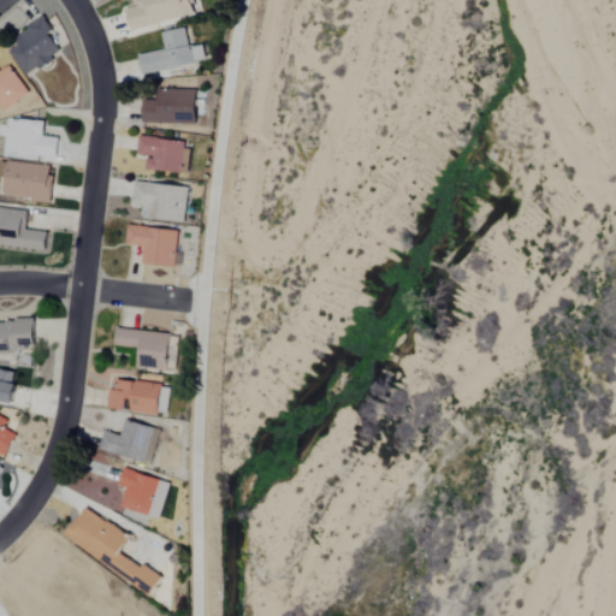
[(132,33),(195,15),(190,0),(132,0),(135,7),(126,10),(132,33)]
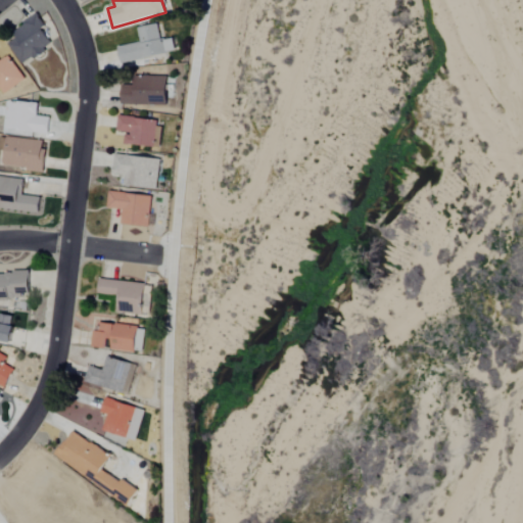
[(21,65),(53,46),(43,31),(46,29),(39,16),(4,38),(21,65)]
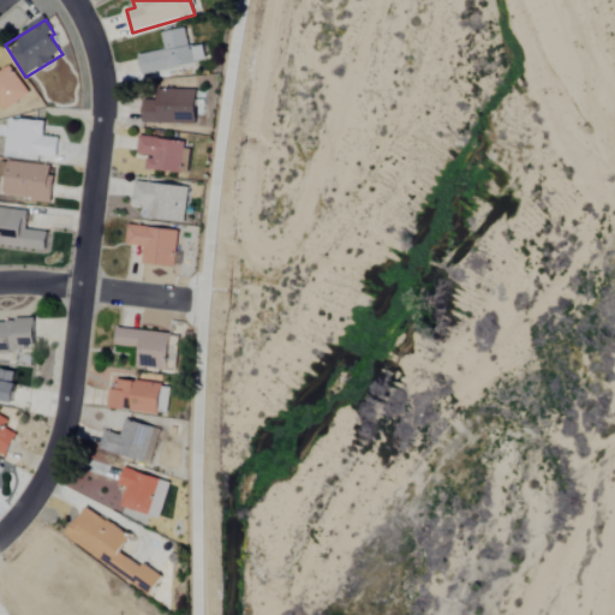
[(161,34),(165,52),(139,55),(142,75),(206,63),(203,46),(189,48),(185,29),(161,34)]
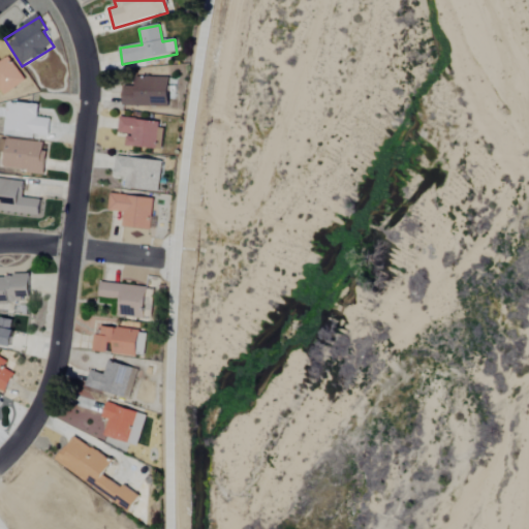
[(25,82),(8,57),(0,62),(0,97),(0,98),(25,82)]
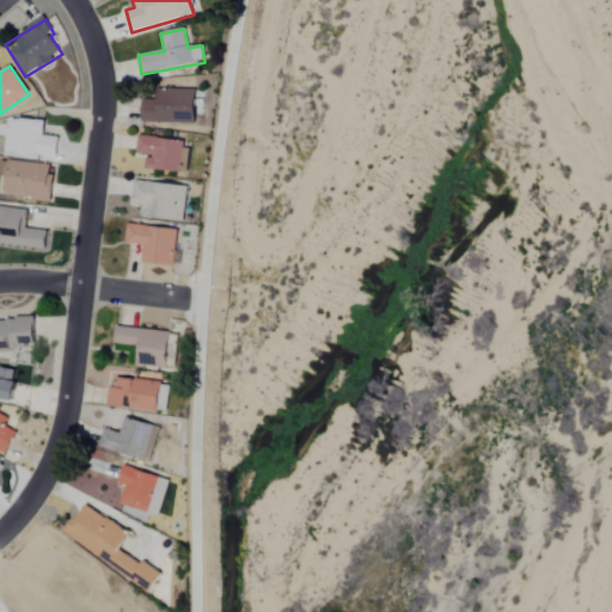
[(195,124),(195,93),(144,92),(144,124),(195,124)]
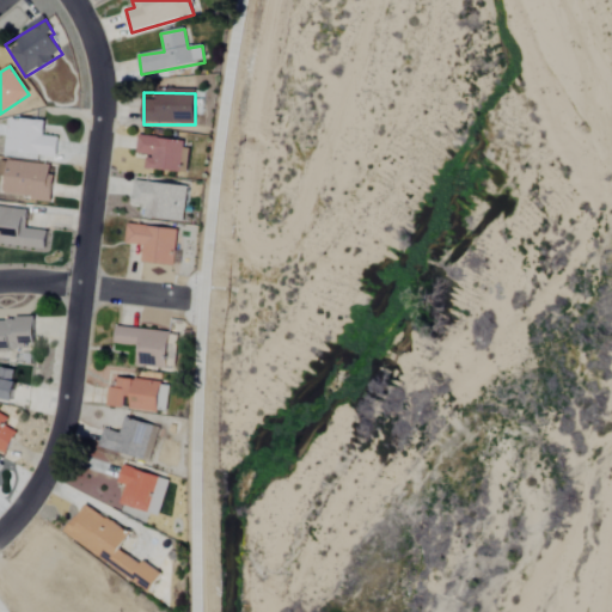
[(8,153),(57,157),(59,138),(44,136),(46,122),(11,120),(8,153)]
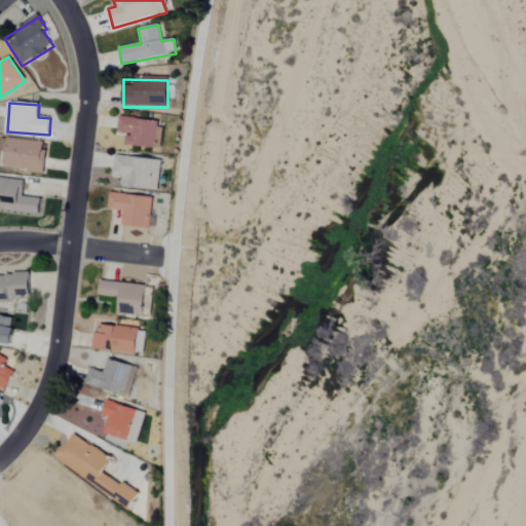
[(124,146),(159,150),(162,122),(119,117),(117,134),(125,135),(124,146)]
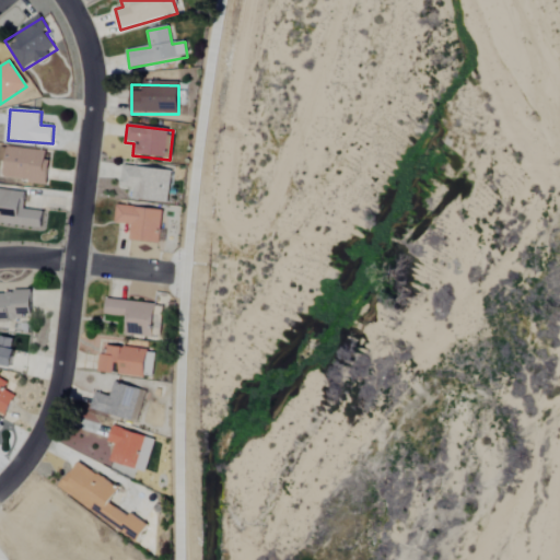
[(47,183),(48,168),(46,168),(47,151),(0,149),(0,155),(0,161),(4,162),(3,181),(47,183)]
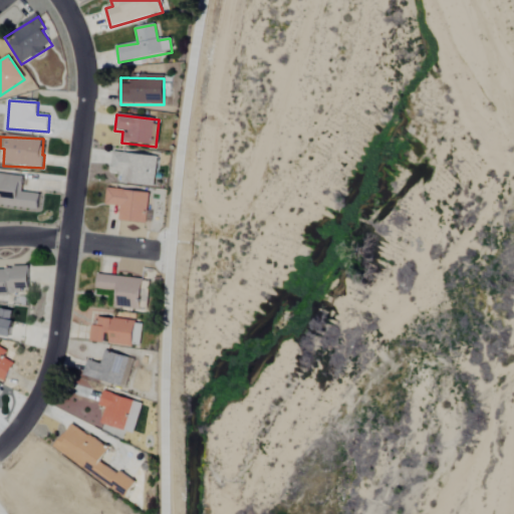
[(154,188),(158,158),(112,153),(110,172),(123,174),(122,184),(154,188)]
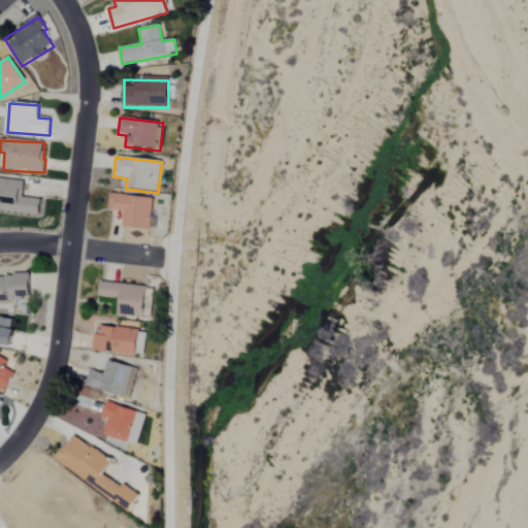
[(25,183),(0,178),(0,210),(39,217),(41,200),(23,198),(25,183)]
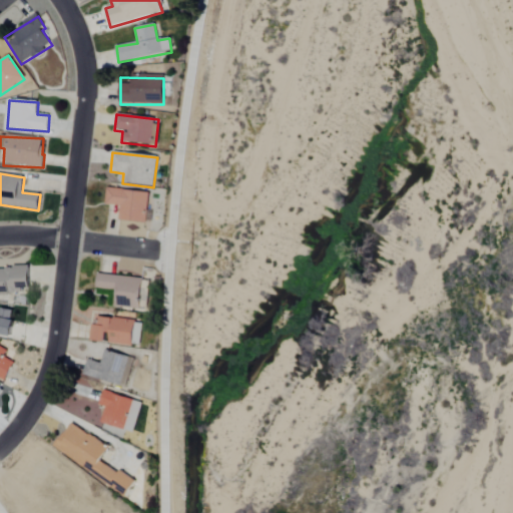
[(105,204),(119,206),(118,221),(145,223),(148,193),(106,188),(105,204)]
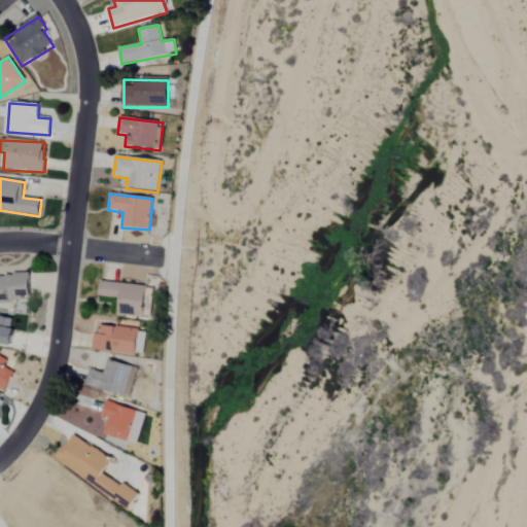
[(0,301),(31,301),(31,275),(0,275),(0,301)]
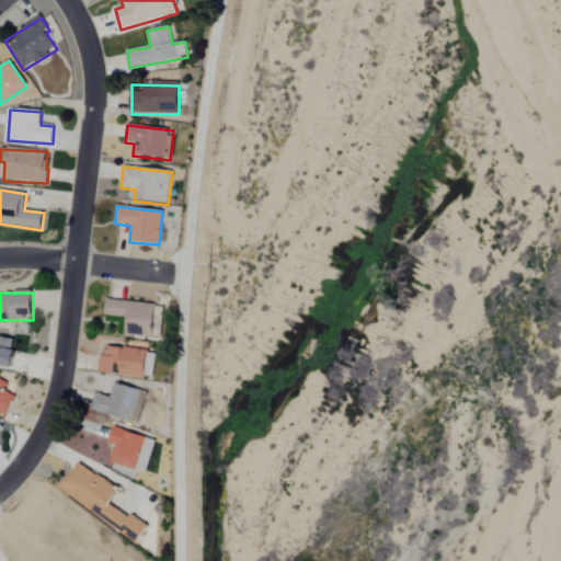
[(104,316),(126,317),(125,335),(161,338),(163,305),(105,301),(104,316)]
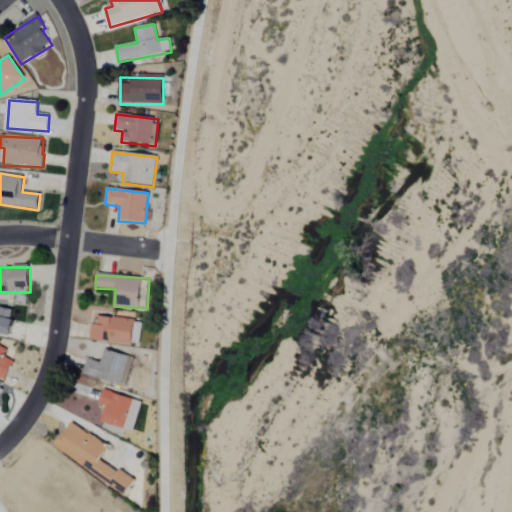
[(15,310),(1,307),(0,310),(0,332),(11,334),(15,310)]
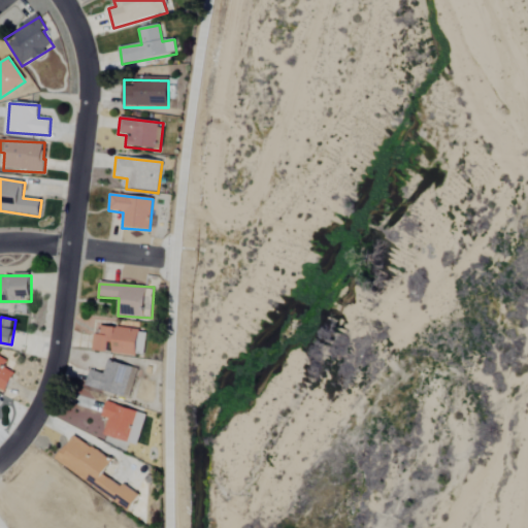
[(146,331),(95,324),(92,350),(143,357),(146,331)]
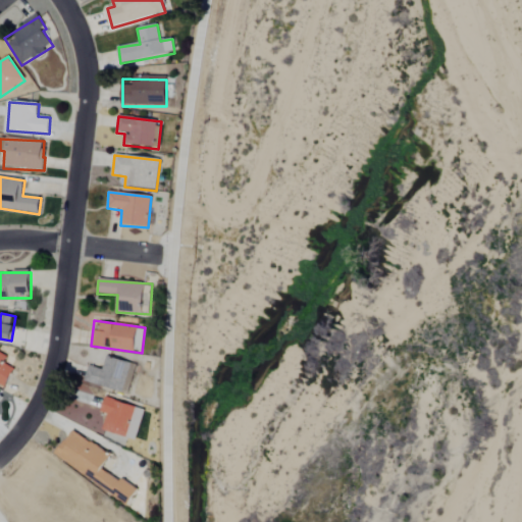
[(4,364),(7,355),(0,352),(0,384),(6,386),(13,368),(4,364)]
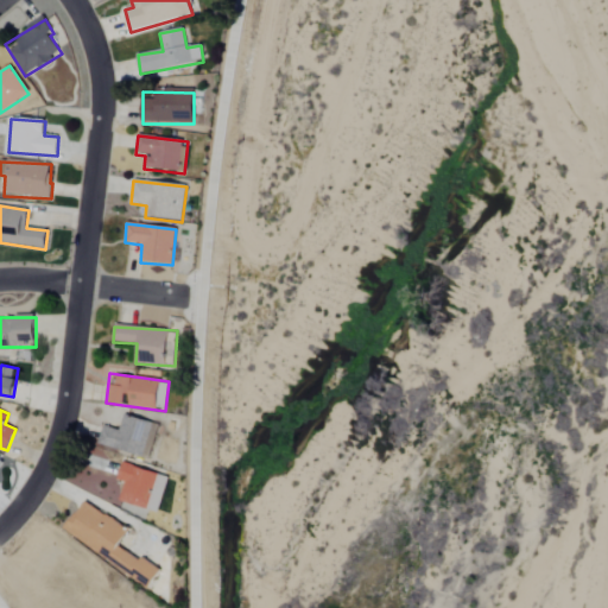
[(159,425),(125,415),(119,430),(105,425),(99,443),(147,460),(159,425)]
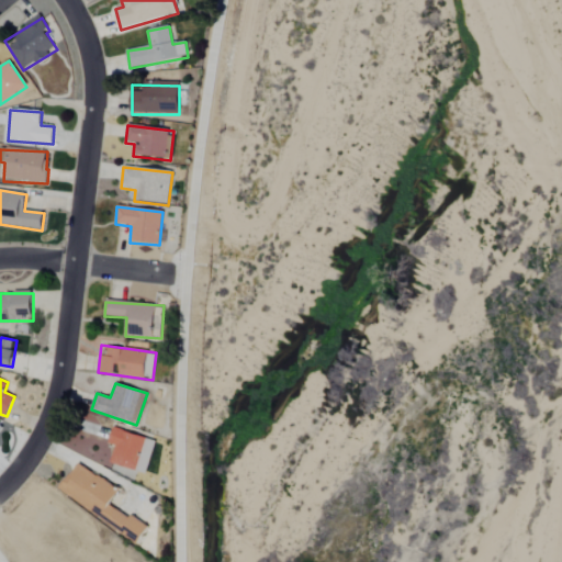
[(145,474),(156,441),(113,427),(108,445),(114,447),(110,463),(145,474)]
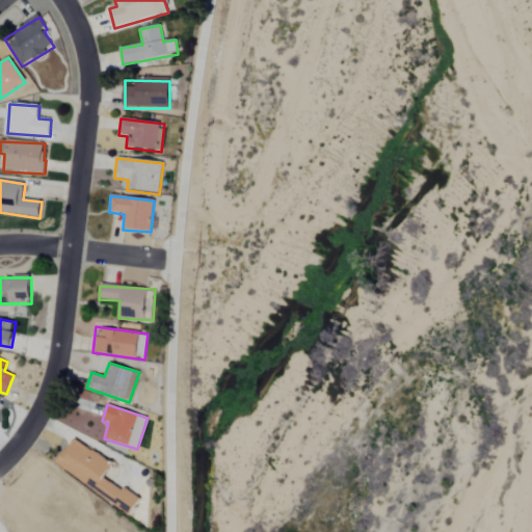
[(113,464),(73,439),(56,464),(131,513),(140,500),(105,478),(113,464)]
